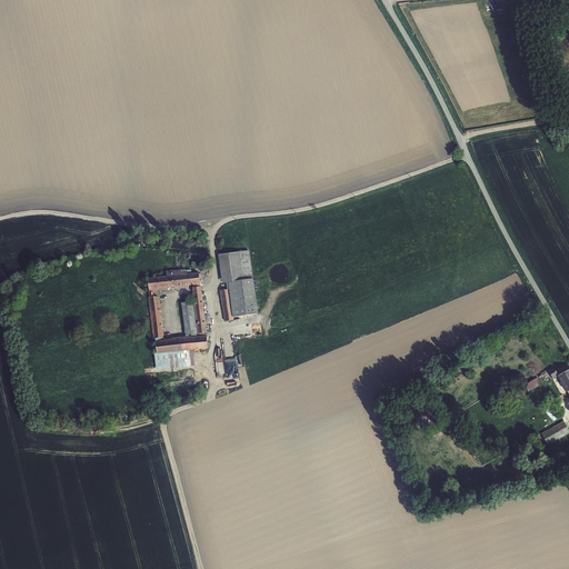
[(487,1),(488,10),(505,9),(505,0),(487,1)]
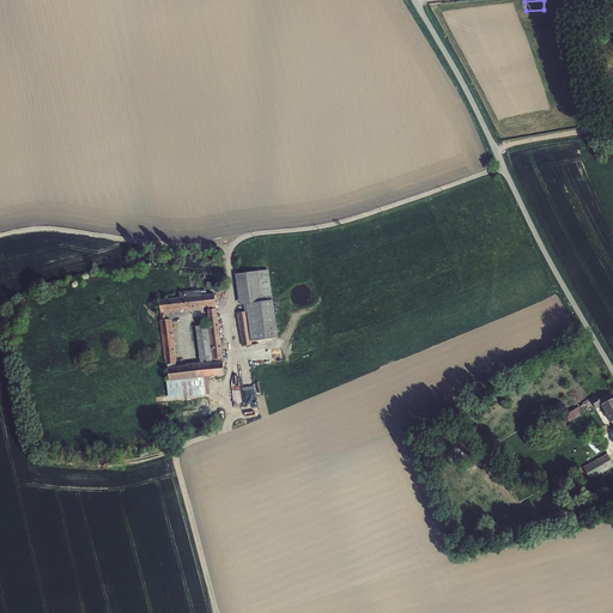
[(269,269),(236,274),(240,305),(244,305),(247,305),(248,313),(252,340),(252,343),(279,339),(269,269)]
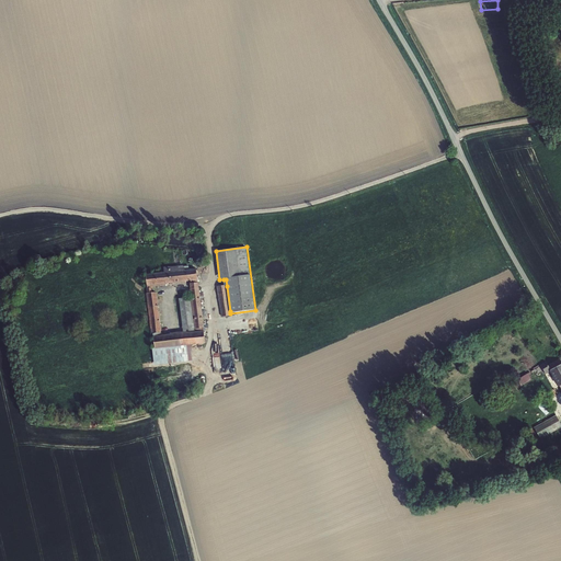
[(191,281),(191,284),(198,283),(196,268),(190,270),(185,271),(185,270),(184,270),(179,270),(179,266),(163,267),(164,273),(146,275),(148,288),(147,288),(148,294),(147,294),(149,321),(151,322),(151,327),(152,328),(156,350),(191,345),(199,345),(203,345),(203,344),(206,344),(203,319),(202,317),(203,317),(201,299),(199,297),(201,297),(199,288),(191,289),(190,289),(191,298),(193,298),(193,300),(191,300),(193,318),(195,318),(195,320),(194,320),(195,332),(186,333),(186,332),(183,332),(182,333),(176,334),(174,333),(172,335),(162,335),(160,322),(159,320),(160,320),(157,293),(152,294),(152,288),(153,288),(153,286),(190,282),(189,281),(191,281)]
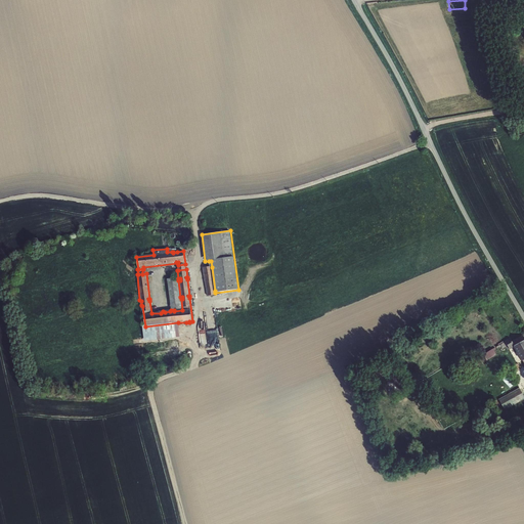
[(215,291),(214,291),(211,267),(210,267),(203,268),(207,297),(216,295),(215,293),(215,291)]
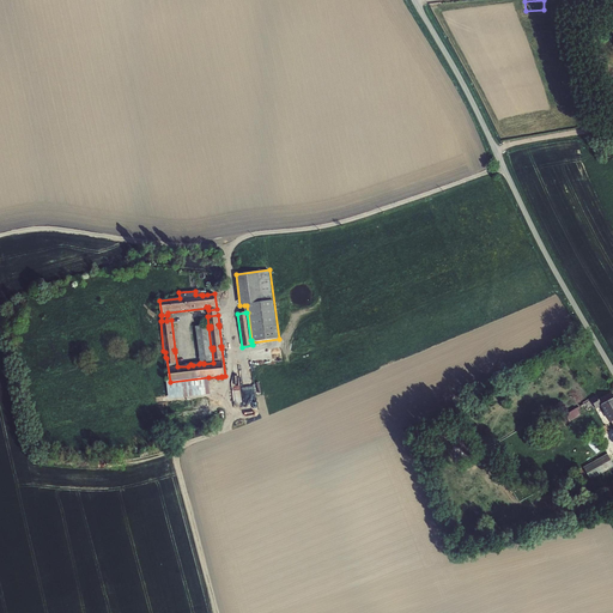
[(208,326),(195,327),(200,363),(204,363),(204,364),(213,363),(212,350),(208,326)]
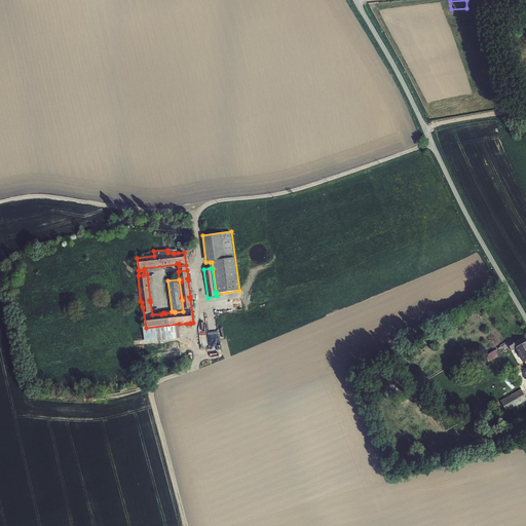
[(202,349),(222,346),(216,310),(205,312),(210,334),(200,335),(202,349)]
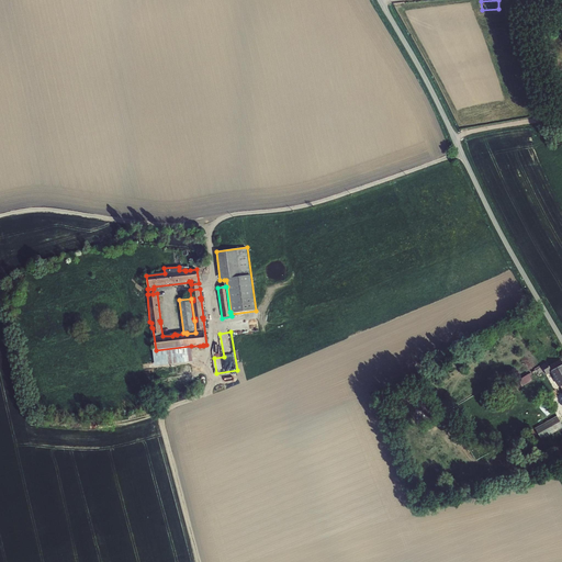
[(193,361),(191,346),(156,350),(155,348),(153,349),(155,367),(193,361)]
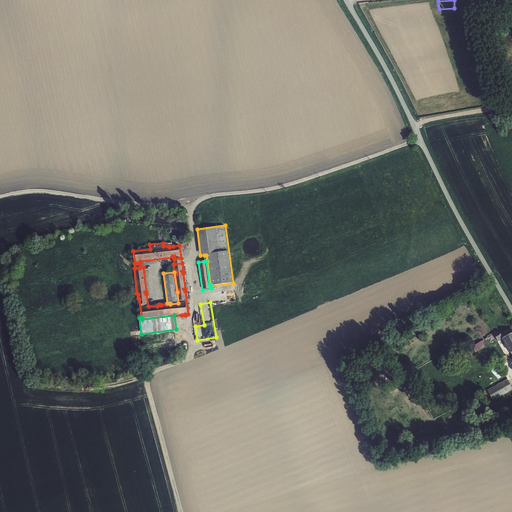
[(500,333),(498,331),(493,333),(498,342),(502,340),(510,354),(511,353),(511,352),(511,328),(511,327),(500,333)]
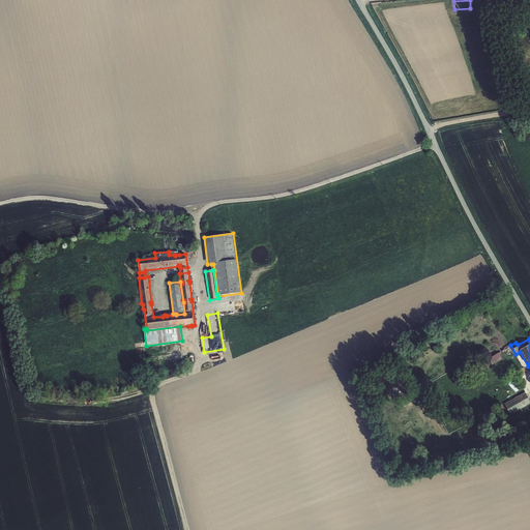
[(502,359),(499,353),(489,359),(493,365),(502,359)]
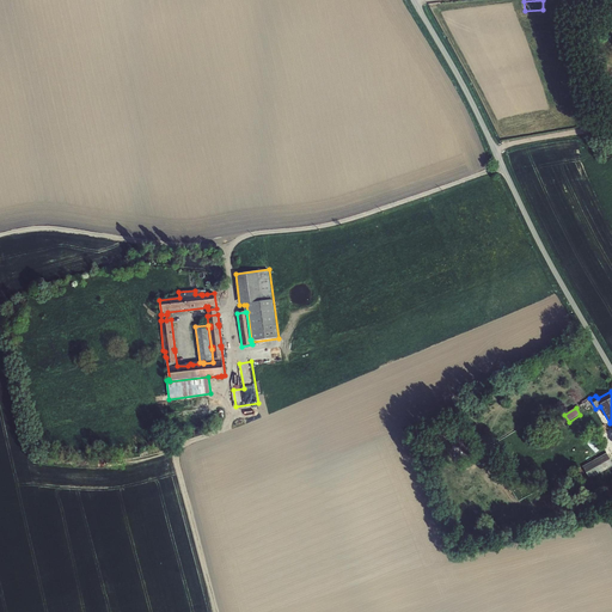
[(611,463),(607,453),(583,467),(589,479),(611,466),(611,463)]
